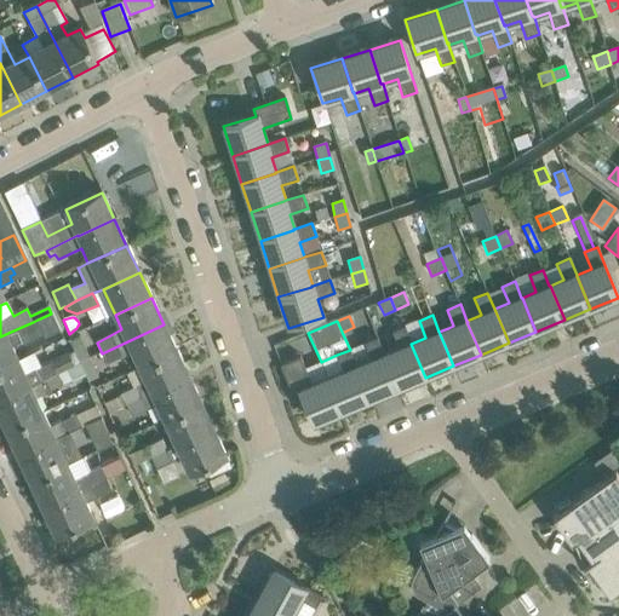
[(139,368),(176,351),(164,324),(102,353),(97,356),(102,367),(121,358),(130,373),(139,368)]
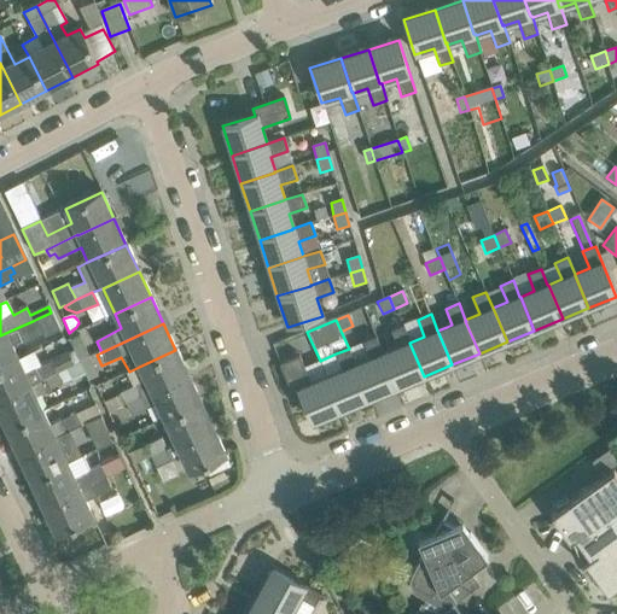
[(424,376),(409,343),(403,326),(390,331),(397,348),(383,354),(383,355),(383,356),(396,387),(424,376)]
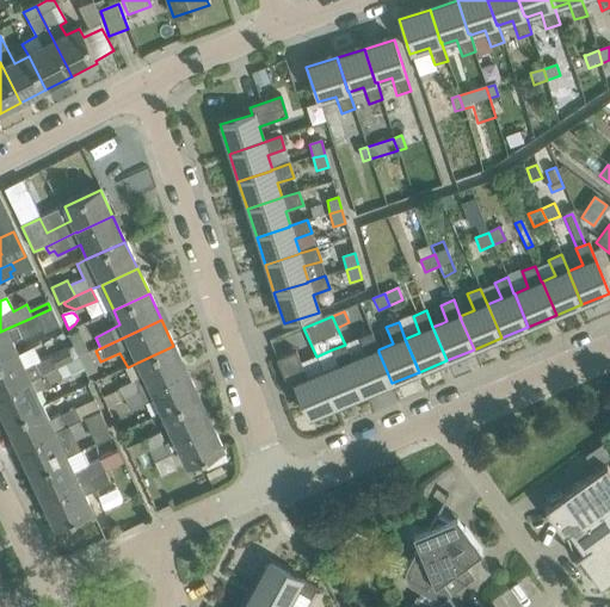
[(0,364),(18,355),(11,341),(18,338),(13,326),(0,332),(0,364)]
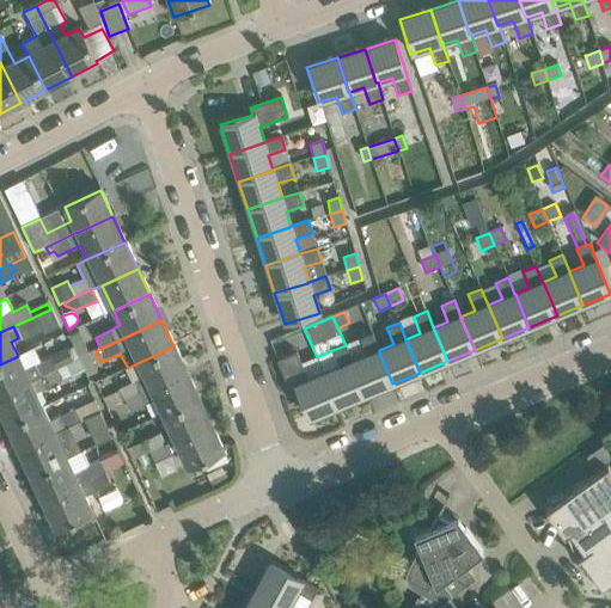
[(68,339),(78,357),(87,352),(79,333),(68,339)]
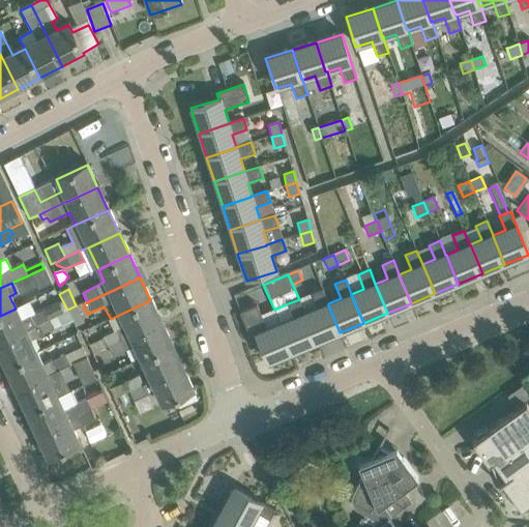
[(340,332),(328,305),(328,304),(328,303),(322,289),(311,294),(317,309),(304,314),(305,315),(304,315),(317,343),(340,332)]
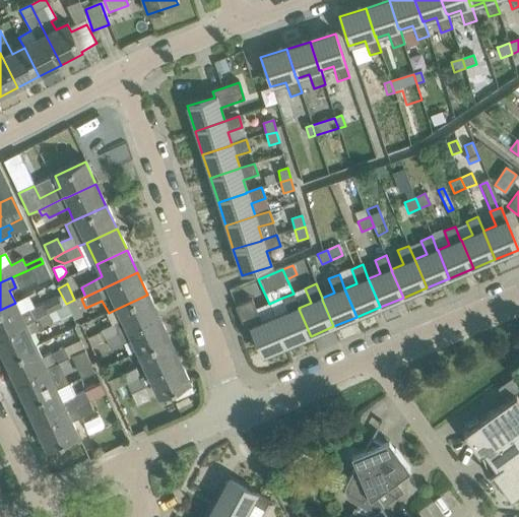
[(299,308),(294,294),(282,298),(287,312),(274,317),(286,345),(311,336),(299,309),(300,309),(299,308)]
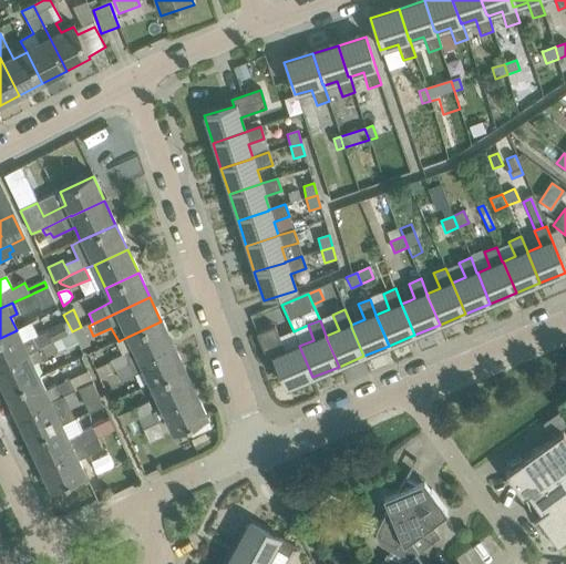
[(99,379),(172,345),(161,321),(127,337),(134,349),(111,361),(111,362),(94,370),(99,379)]
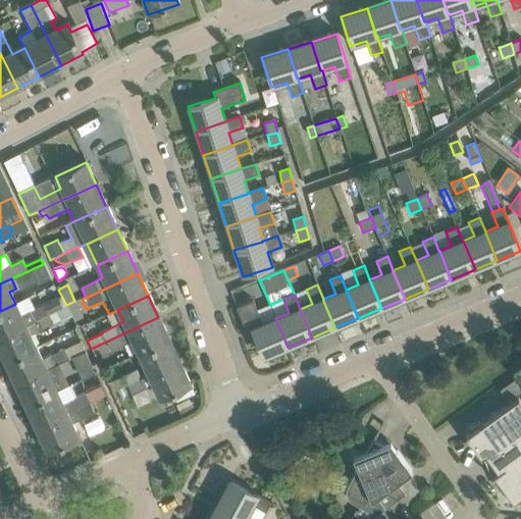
[(58,299),(43,306),(47,315),(55,311),(62,308),(58,299)]
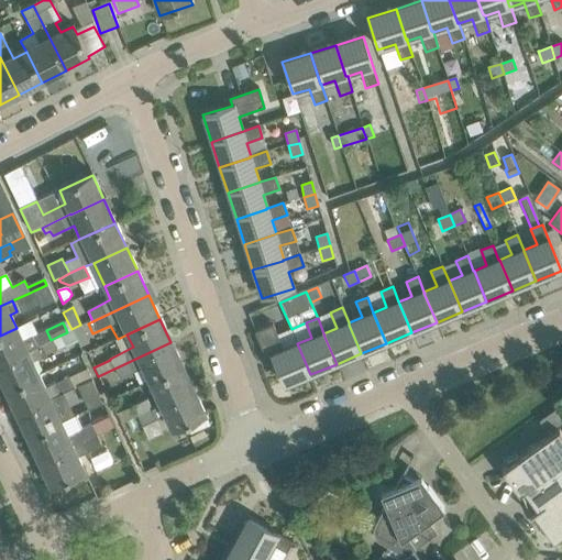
[(72,329),(80,348),(89,344),(80,325),(72,329)]
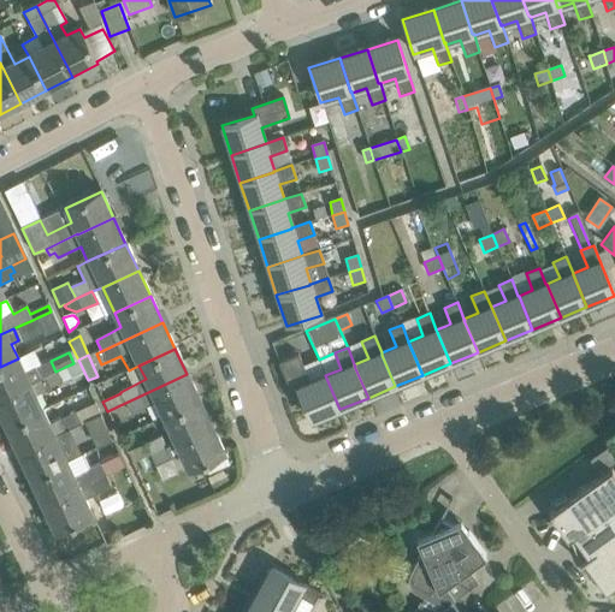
[(339,409),(325,375),(309,382),(297,355),(278,363),(290,393),(297,391),(311,422),(339,409)]
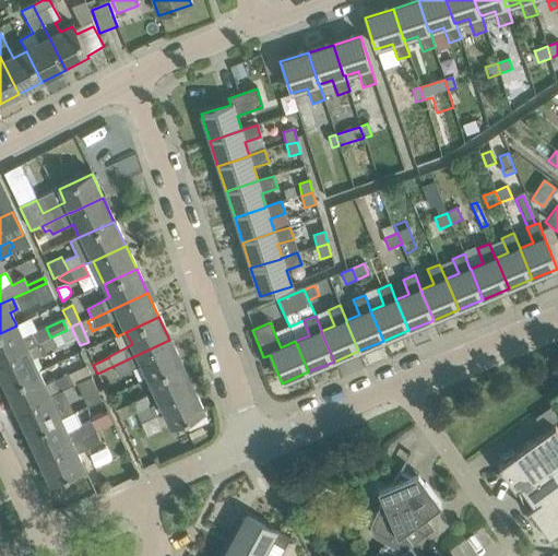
[(0,362),(50,338),(46,328),(22,339),(16,326),(0,333),(0,362)]
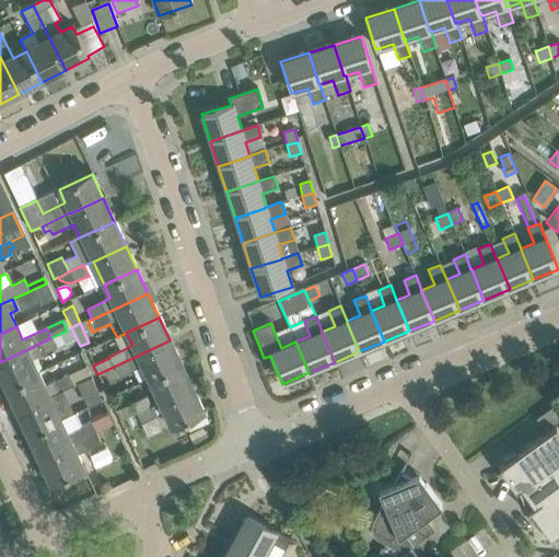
[(32,361),(65,346),(59,334),(50,338),(0,362),(0,376),(6,390),(38,373),(32,361)]
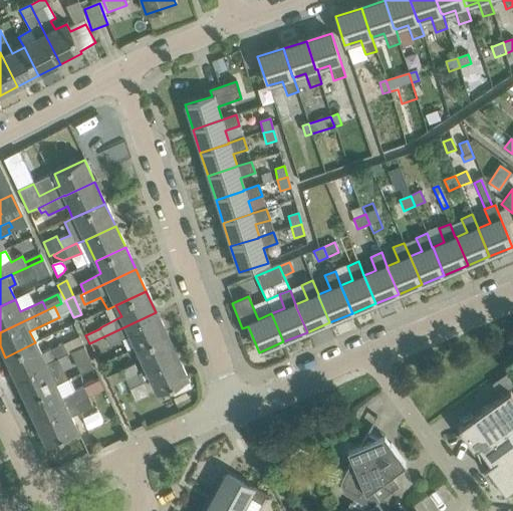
[(137,348),(167,334),(156,312),(89,343),(91,346),(94,344),(95,346),(106,340),(108,346),(131,336),(137,348)]
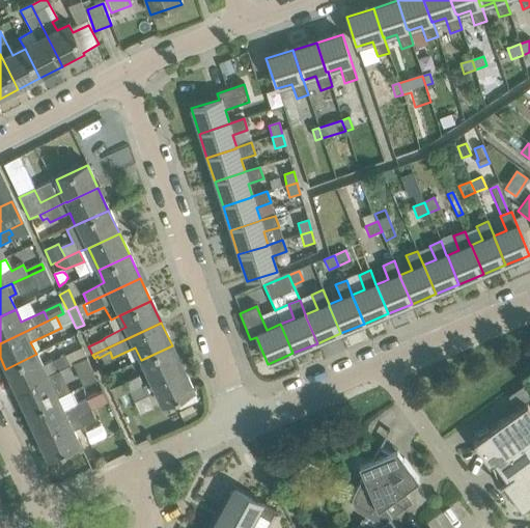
[(151,383),(183,368),(172,345),(141,360),(151,383)]
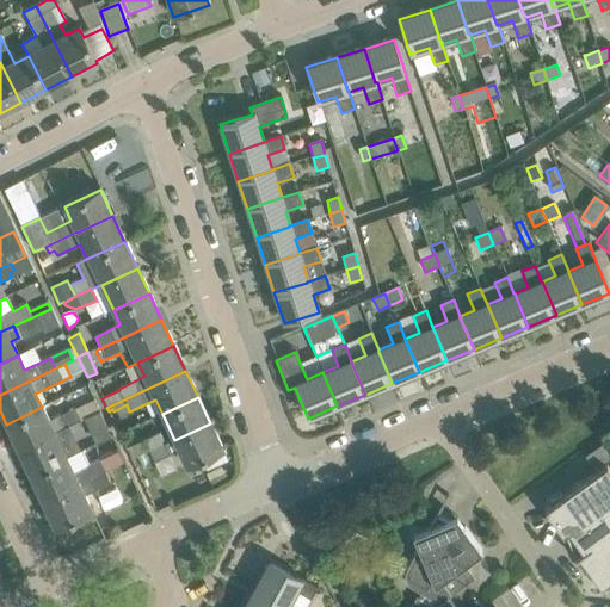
[(75,409),(49,422),(42,407),(6,425),(18,450),(54,433),(81,421),(75,409)]
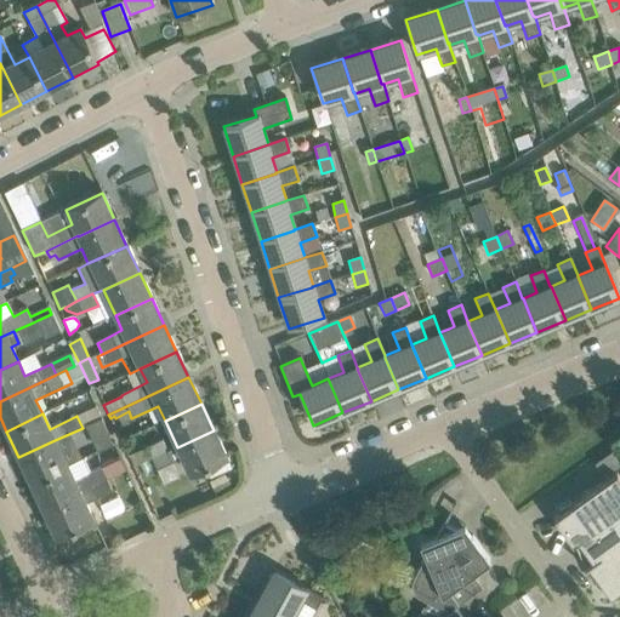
[(87,424),(86,426),(96,445),(112,436),(103,417),(87,424)]
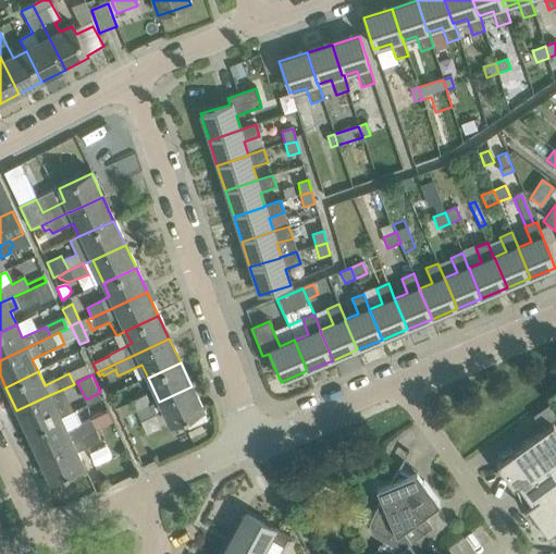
[(202,410),(192,386),(159,402),(150,406),(135,413),(140,423),(163,413),(170,426),(183,420),(188,431),(208,421),(202,410)]
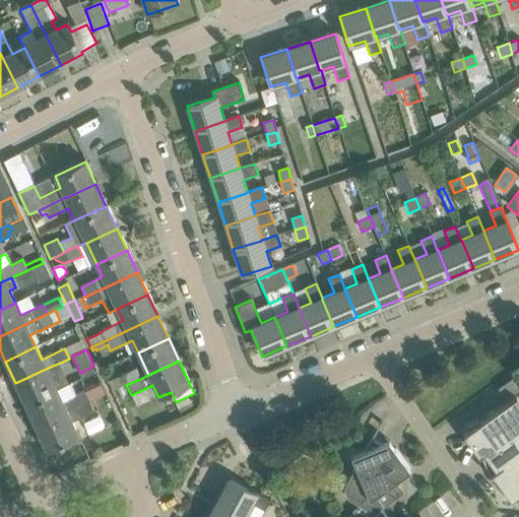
[(25,405),(56,391),(46,369),(15,383),(25,405)]
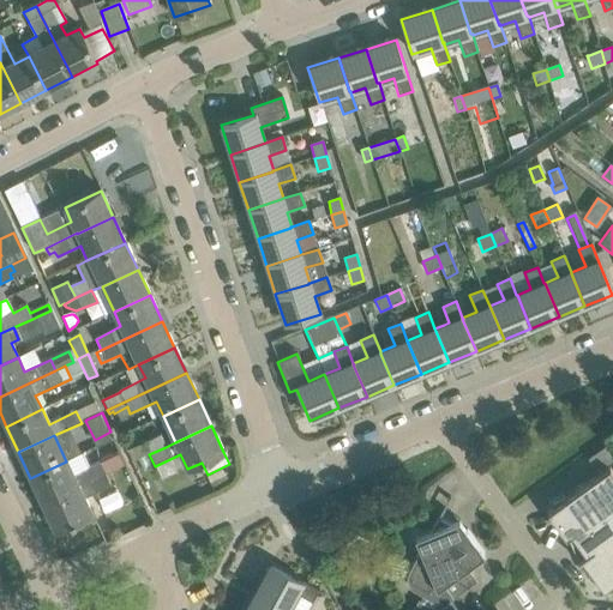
[(149,454),(166,447),(160,435),(144,442),(144,445),(127,452),(132,463),(149,454)]
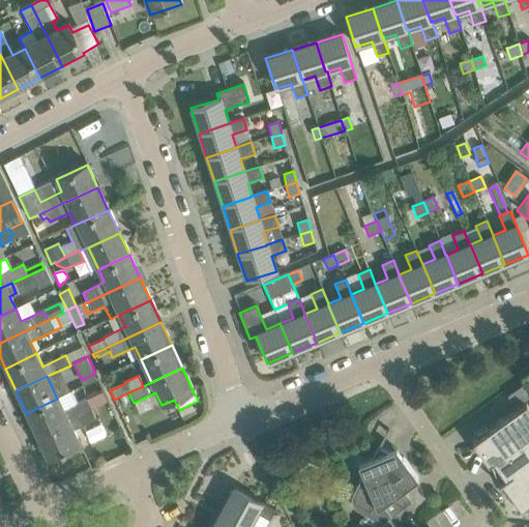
[(37,436),(90,410),(107,403),(101,393),(74,407),(67,393),(57,399),(26,413),(37,436)]
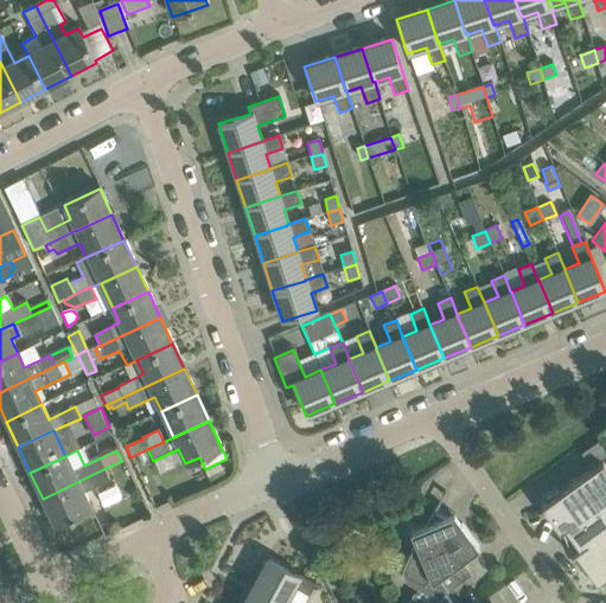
[(550,520),(559,531),(560,533),(561,531),(576,551),(571,555),(572,556),(575,555),(597,584),(605,577),(605,467),(603,463),(541,507),(550,520)]
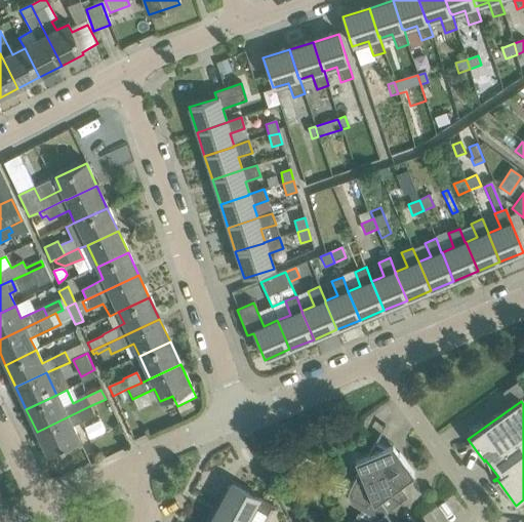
[(89,406),(37,432),(47,454),(78,440),(72,427),(94,416),(89,406)]
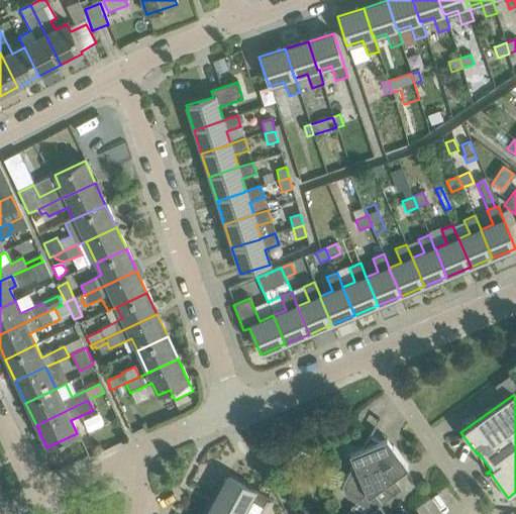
[(384,513),(379,507),(382,505),(373,494),(407,469),(393,447),(370,438),(372,434),(371,433),(362,450),(350,455),(353,464),(343,484),(343,485),(342,486),(342,488),(342,489),(342,491),(342,492),(342,494),(344,496),(345,497),(346,498),(354,502),(353,503),(355,503),(353,507),(352,506),(348,513),(384,513)]
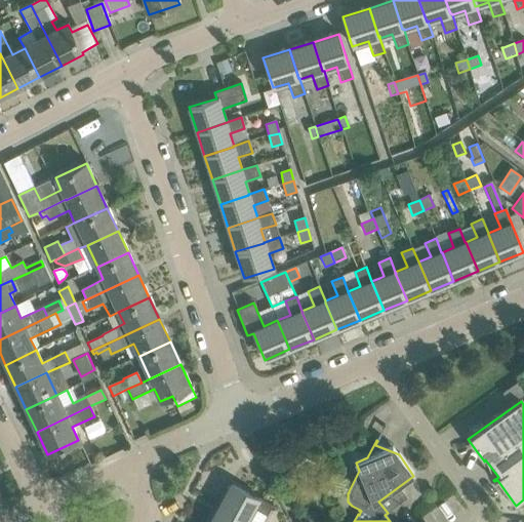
[(273,505),(232,483),(219,506),(247,520),(253,509),(267,516),(273,505)]
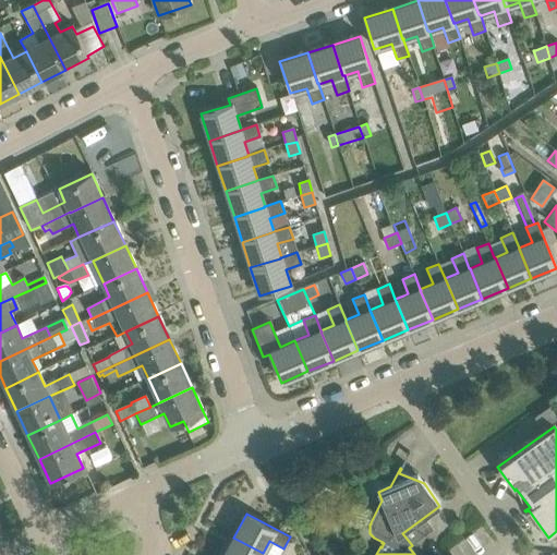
[(265,554),(263,553),(233,538),(223,554),(265,554)]
